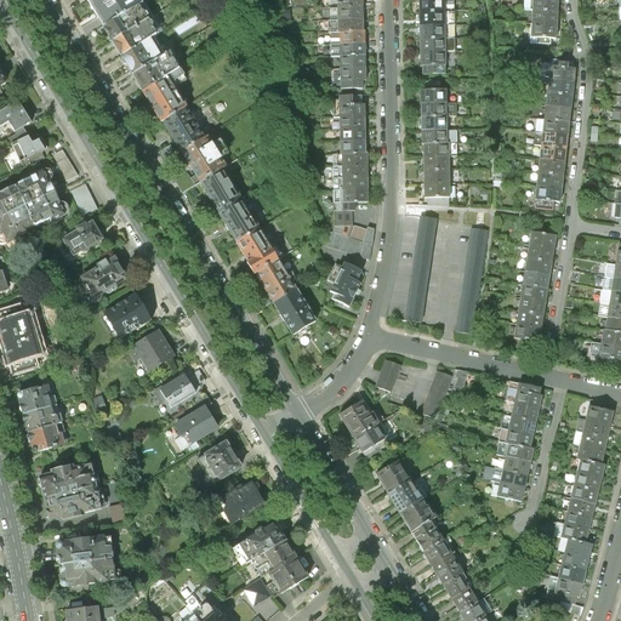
[(89,0),(90,0),(104,26),(143,3),(142,0),(89,0)]
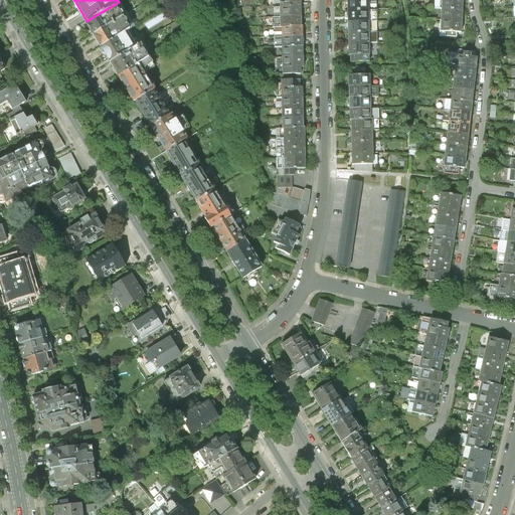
[(347,0),(348,8),(371,8),(370,0),(347,0)]
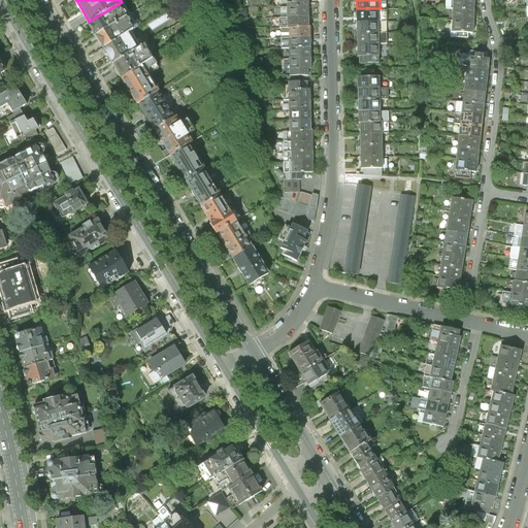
[(89,22),(96,35),(129,15),(122,2),(89,22)]
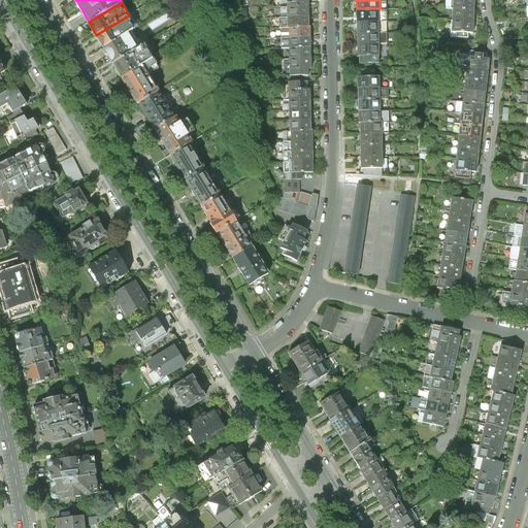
[(310,14),(310,4),(287,5),(279,5),(281,15),(310,14)]
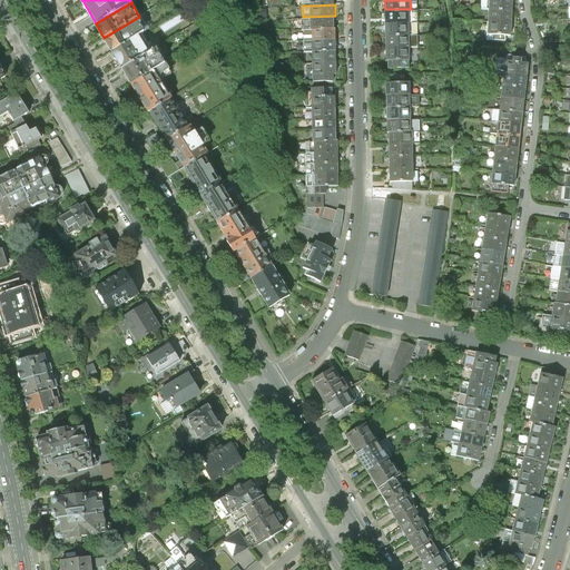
[(514,20),(514,8),(489,8),(489,19),(514,20)]
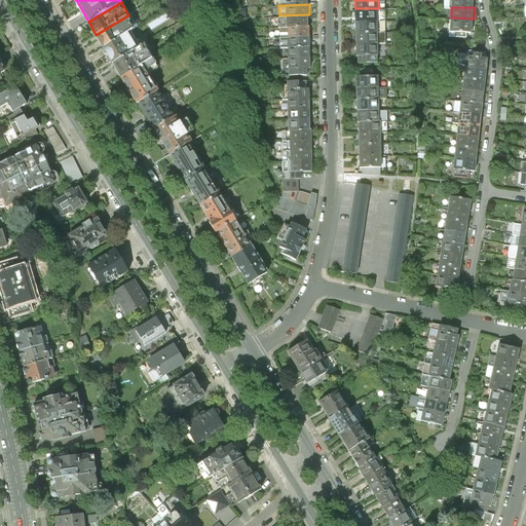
[(355,8),(355,20),(379,20),(379,8),(355,8)]
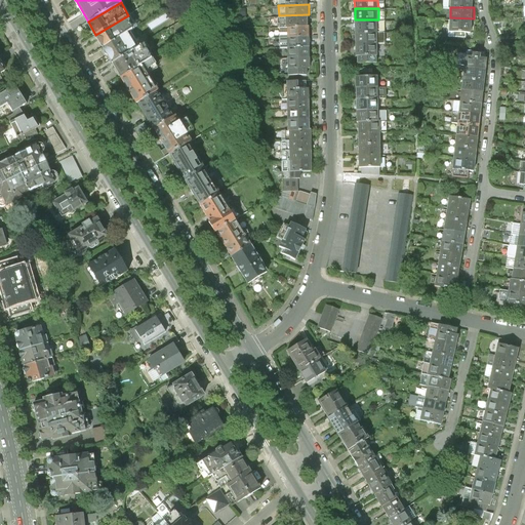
[(310,25),(309,14),(279,15),(279,26),(310,25)]
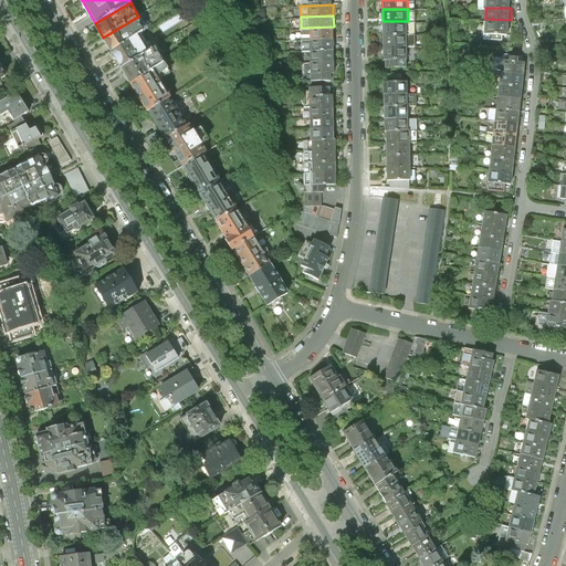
[(138,17),(103,38),(111,52),(139,34),(146,31),(138,17)]
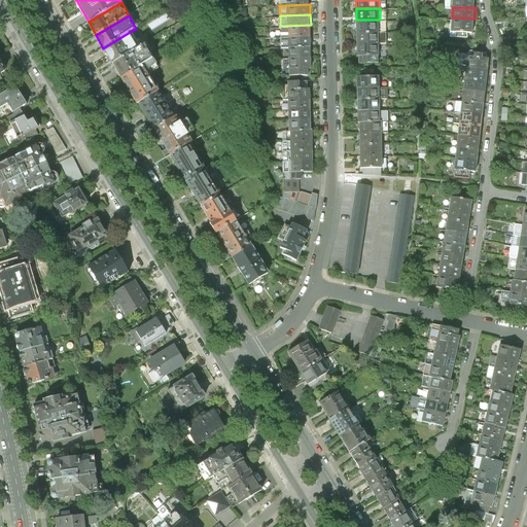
[(476,30),(476,19),(452,18),(452,30),(476,30)]
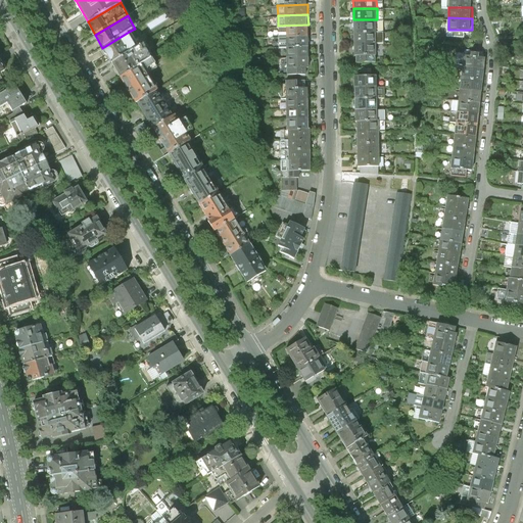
[(353,19),(353,32),(377,31),(377,19),(353,19)]
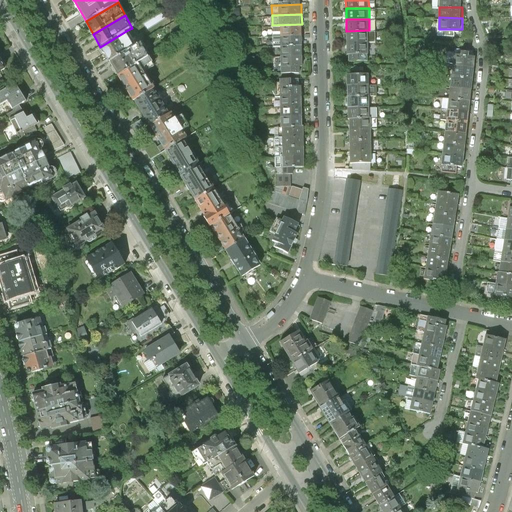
[(302,34),(302,24),(272,25),(273,35),(302,34)]
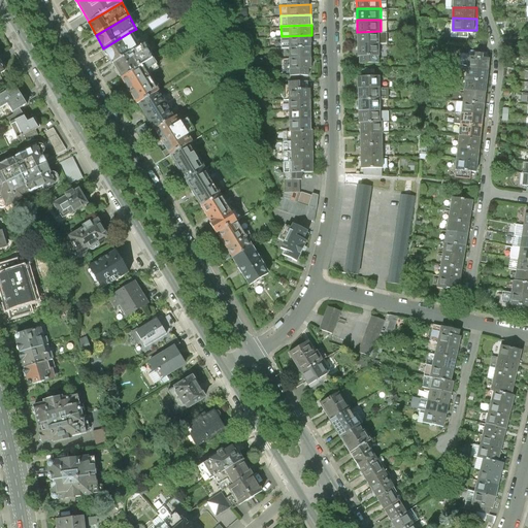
[(357,32),(358,43),(381,43),(381,31),(357,32)]
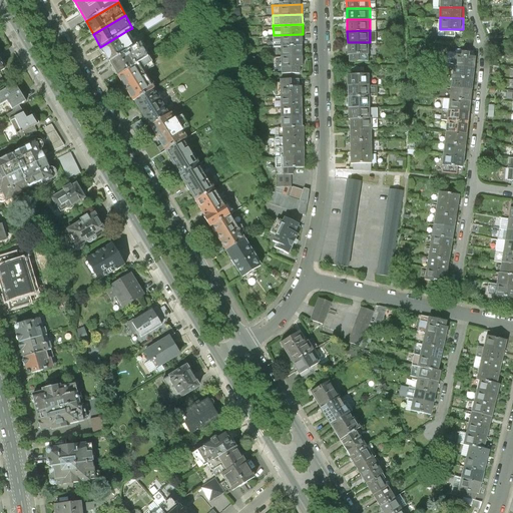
[(100,47),(109,63),(136,47),(126,31),(100,47)]
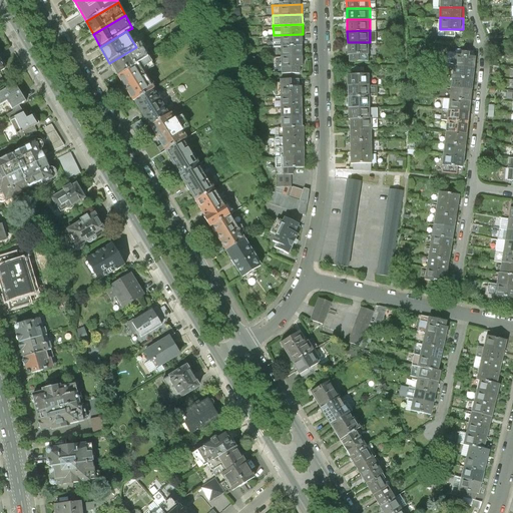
[(304,44),(303,34),(274,35),(274,46),(280,45),(304,44)]
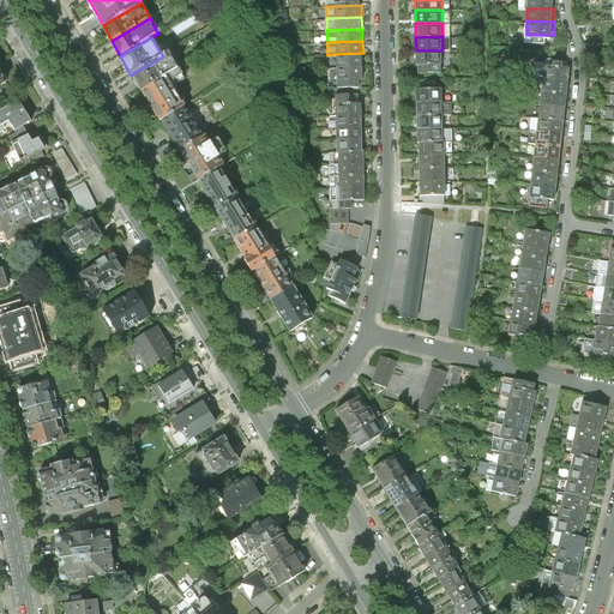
[(416,50),(416,65),(420,64),(420,72),(444,72),(443,50),(416,50)]
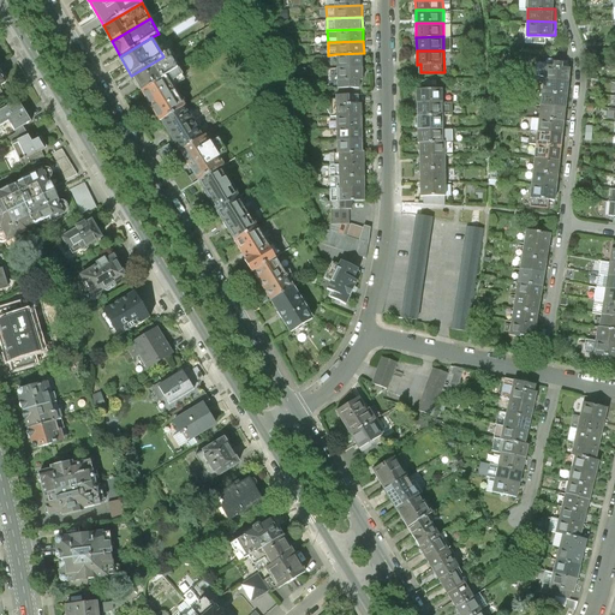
[(131,76),(141,93),(169,77),(180,70),(171,53),(163,57),(131,76)]
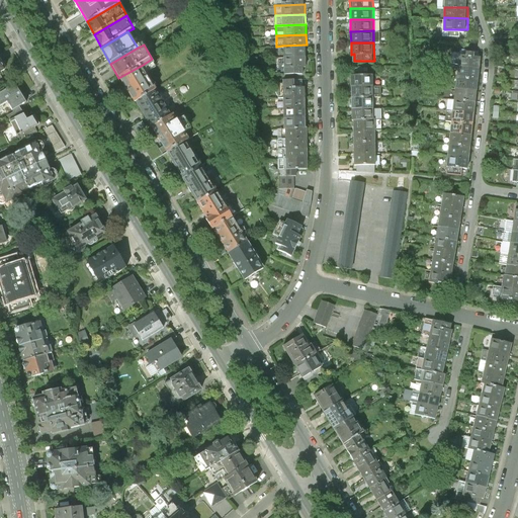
[(307,56),(307,45),(282,46),(282,56),(305,56),(307,56)]
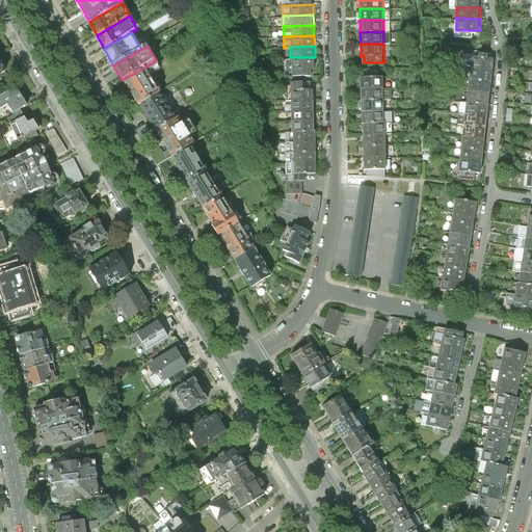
[(495,70),(496,58),(472,55),(470,67),(495,70)]
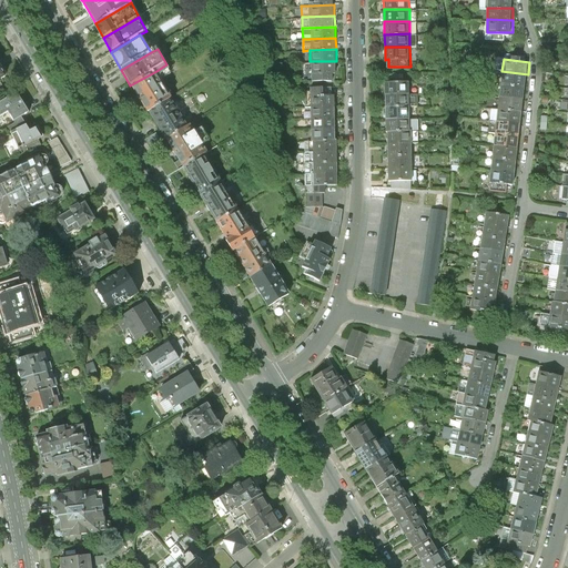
[(334,61),(310,61),(311,83),(333,82),(332,74),(335,74),(334,61)]
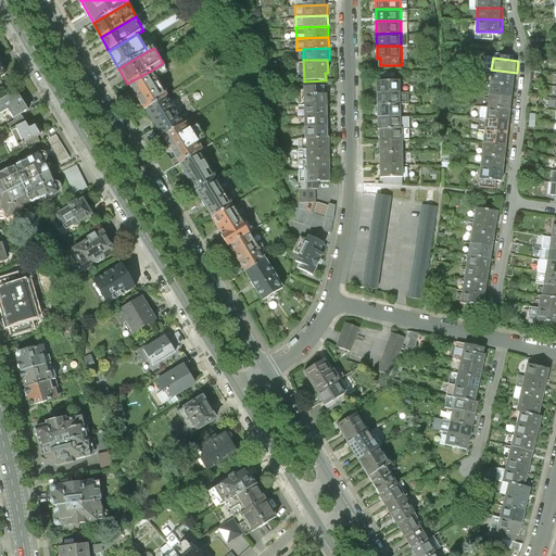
[(127,84),(146,111),(171,96),(153,70),(127,84)]
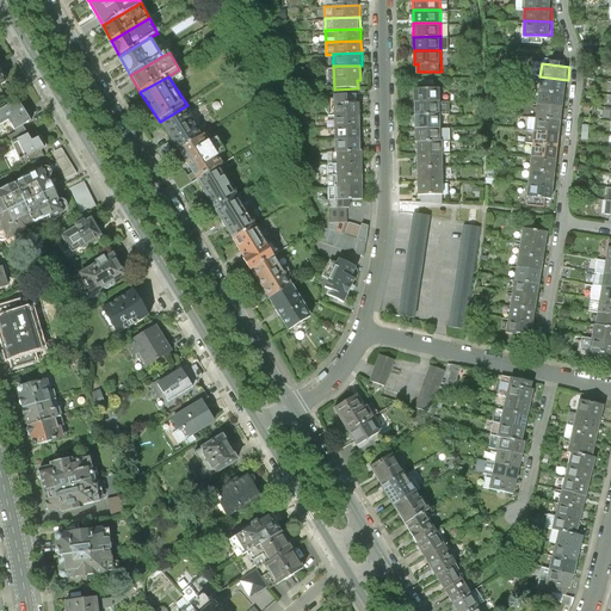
[(566,93),(568,80),(539,76),(538,91),(566,93)]
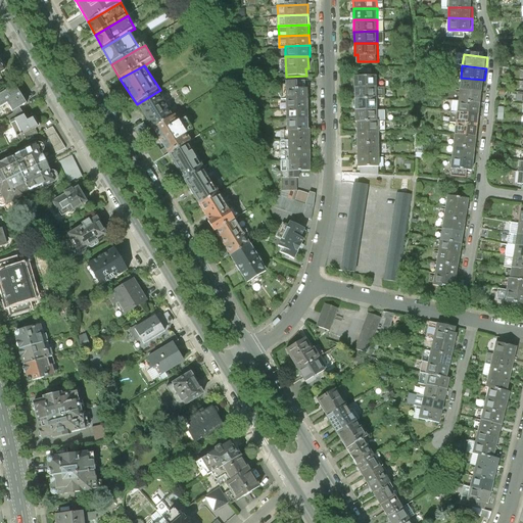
[(354,75),(354,86),(379,85),(379,74),(354,75)]
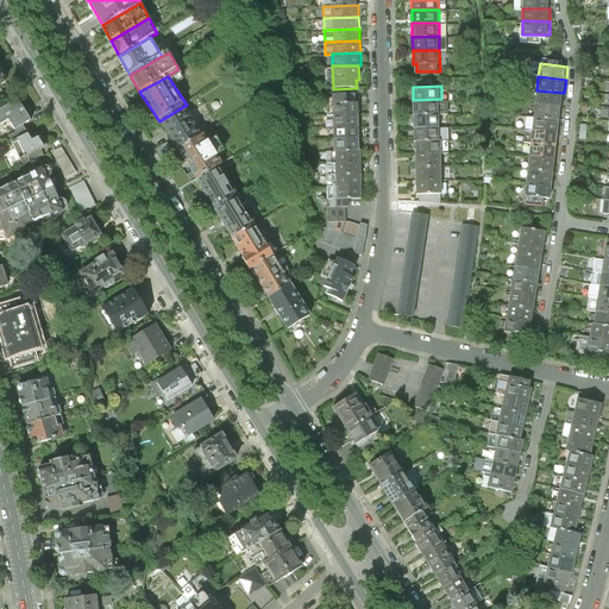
[(563,106),(564,93),(537,90),(535,104),(563,106)]
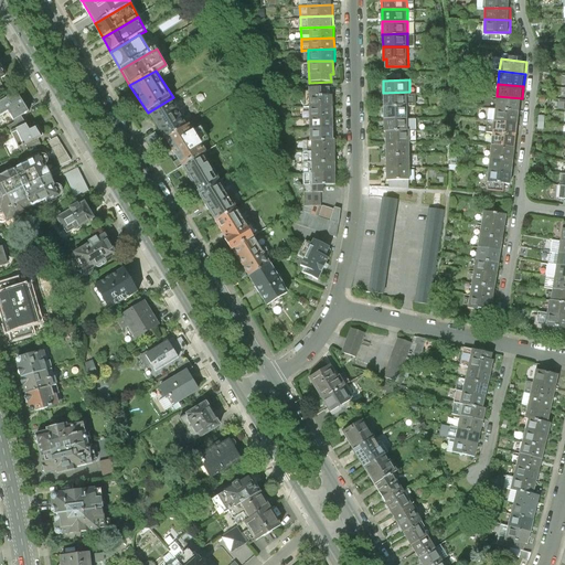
[(334,104),(334,93),(321,93),(321,85),(309,86),(309,89),(304,89),(300,94),(299,98),(300,103),(304,105),(308,105),(334,104)]
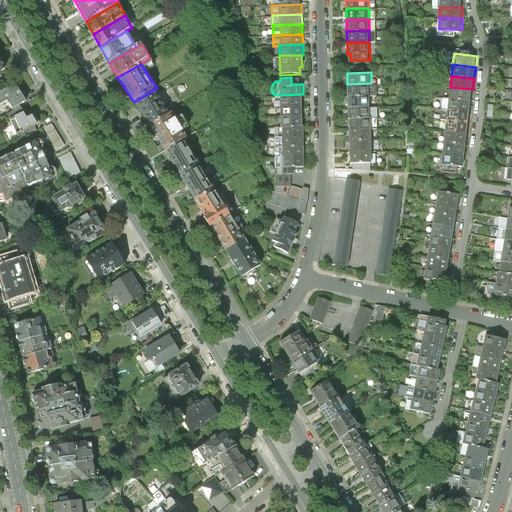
[(347,84),(347,95),(371,95),(371,83),(347,84)]
